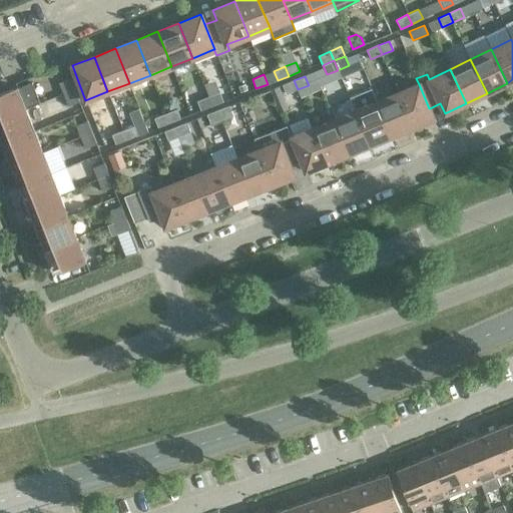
[(75,90),(70,78),(59,83),(63,94),(75,90)]
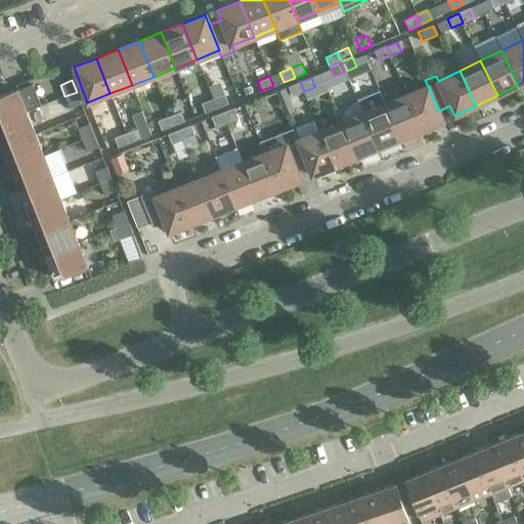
[(304,91),(300,82),(289,87),(292,96),(304,91)]
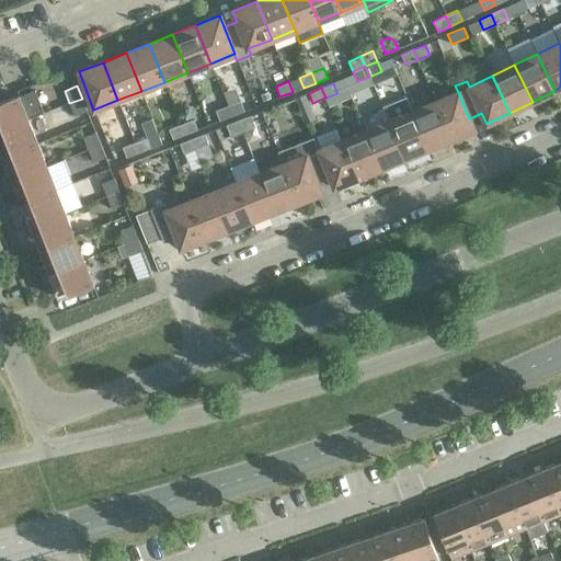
[(0,130),(29,119),(44,114),(35,91),(20,96),(19,95),(0,102),(0,130)]
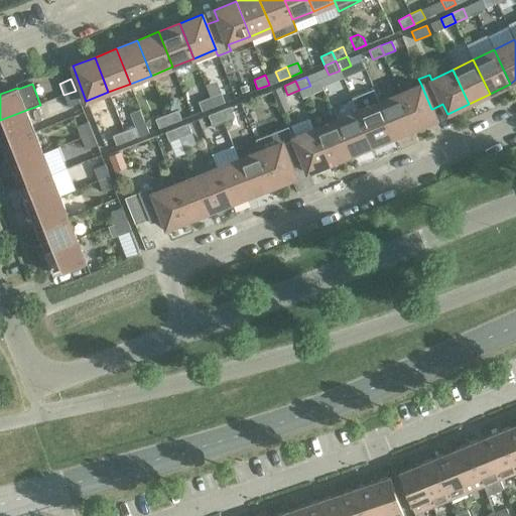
[(421,85),(400,94),(414,128),(436,119),(432,109),(431,109),(421,85)]
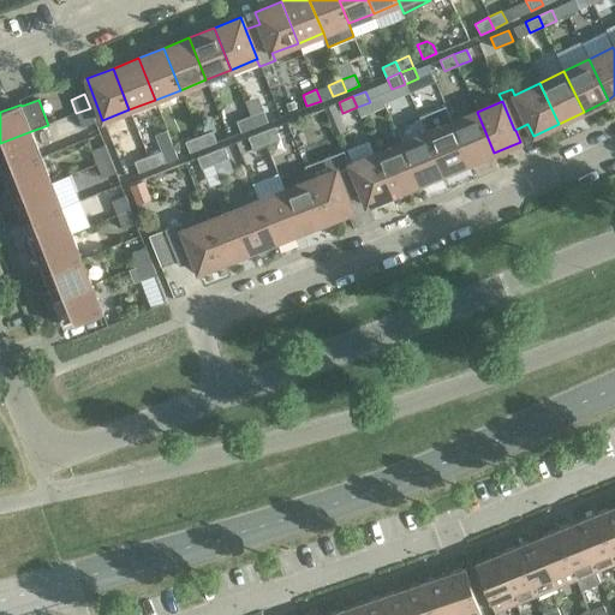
[(335,103),(327,108),(338,136),(347,131),(335,103)]
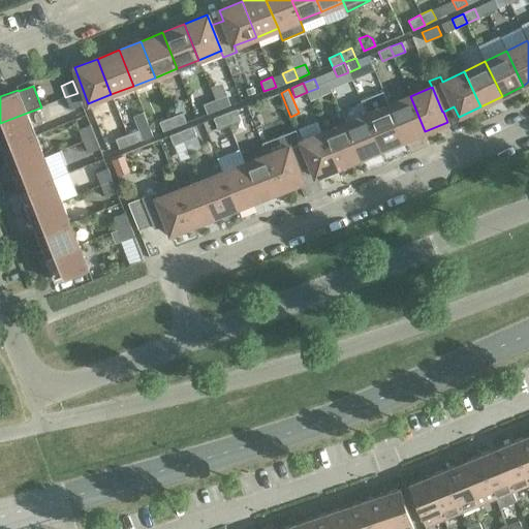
[(82,104),(78,93),(65,97),(70,110),(82,104)]
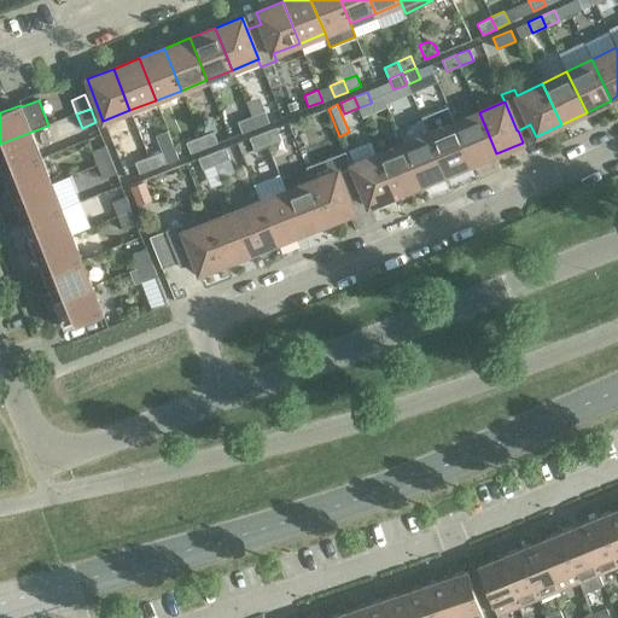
[(264,111),(250,117),(255,128),(268,122),(264,111)]
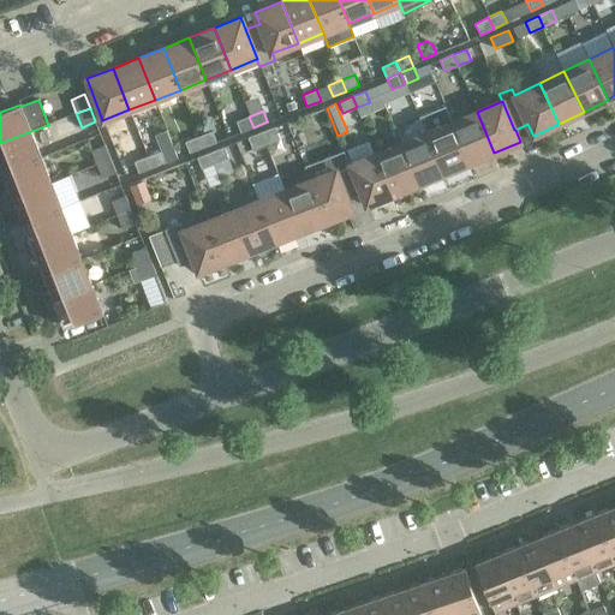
[(494,153),(477,112),(452,121),(469,163),(494,153)]
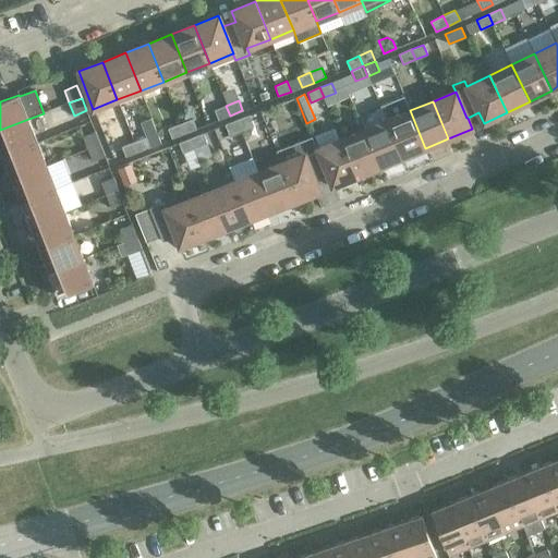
[(230,116),(226,106),(214,110),(218,120),(230,116)]
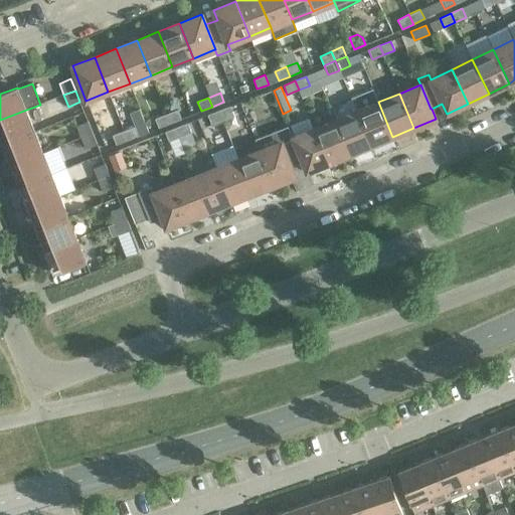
[(392,137),(378,102),(356,111),(371,145),(392,137)]
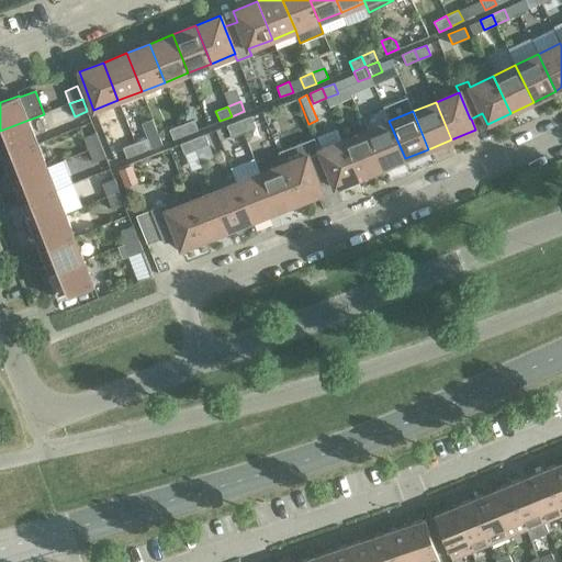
[(255,126),(251,115),(238,121),(243,131),(255,126)]
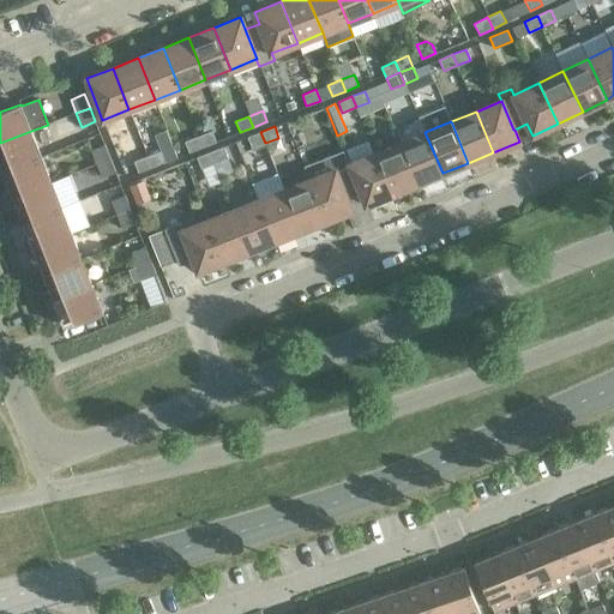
[(41,156),(31,131),(0,143),(0,166),(2,172),(41,156)]
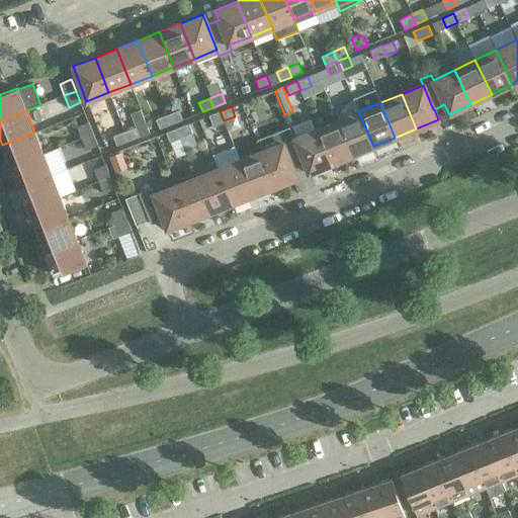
[(178,110),(167,114),(171,124),(182,119),(178,110)]
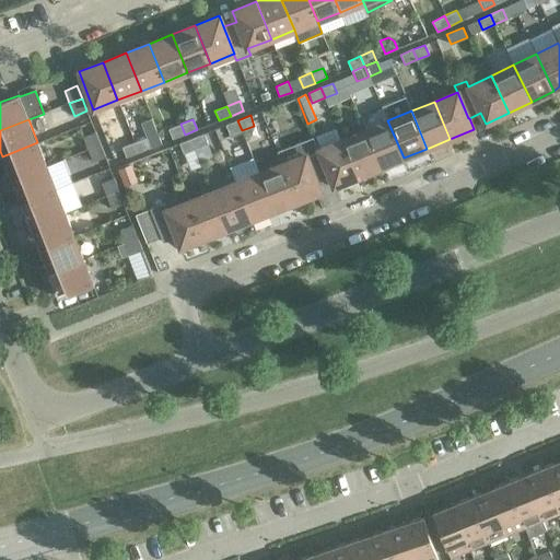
[(242,130),(237,120),(225,125),(230,136),(242,130)]
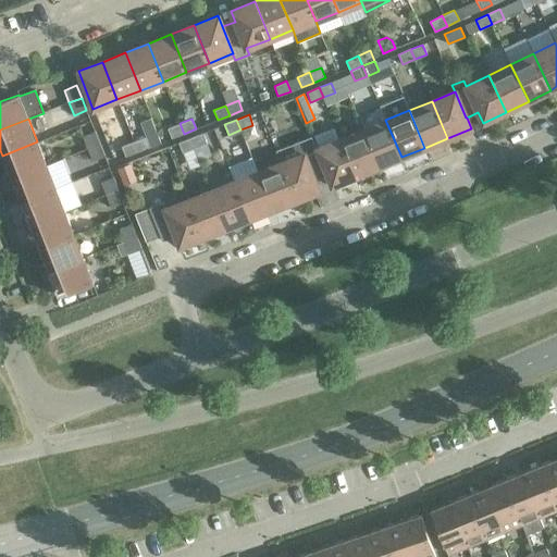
[(401,157),(385,120),(362,130),(379,166),(401,157)]
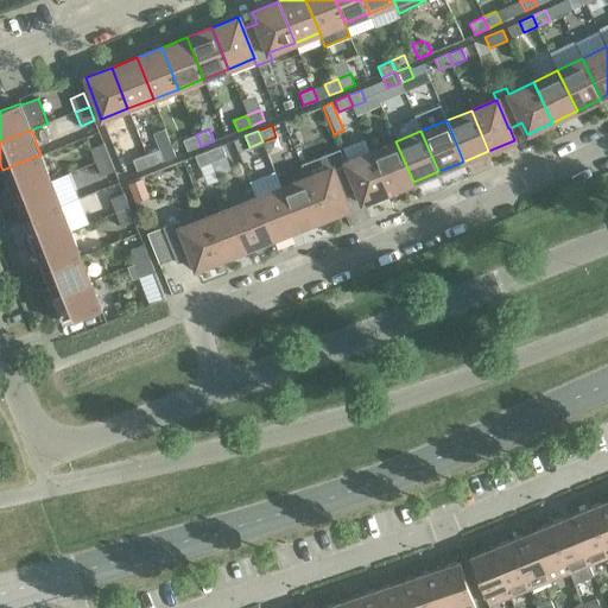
[(201,146),(196,134),(183,140),(188,151),(201,146)]
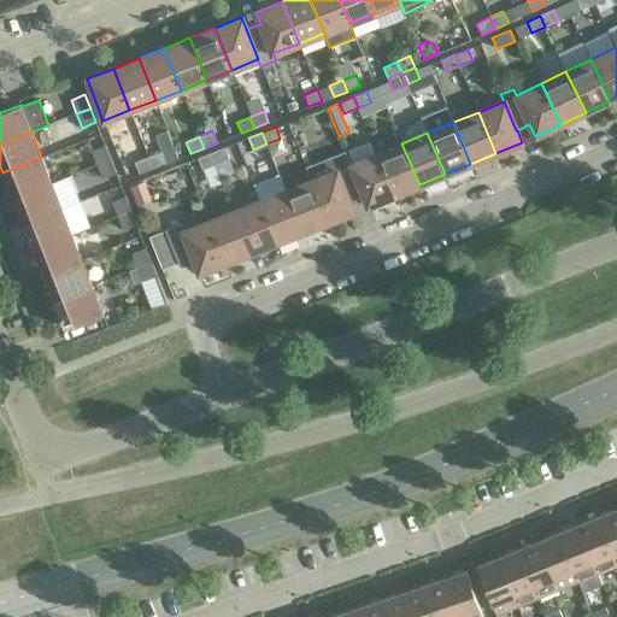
[(419,184),(401,144),(376,153),(394,195),(419,184)]
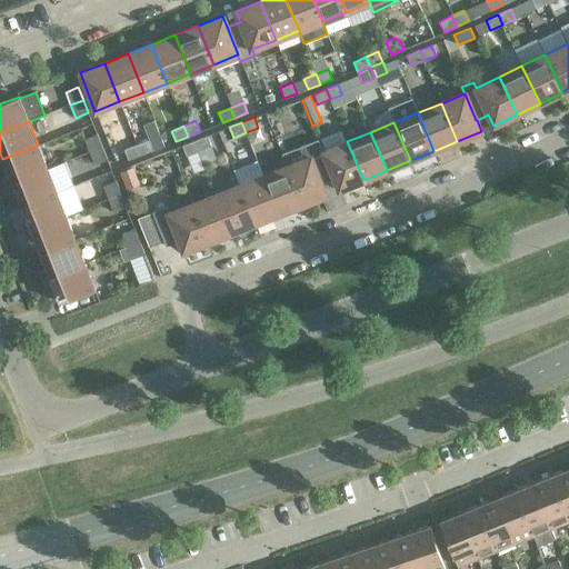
[(102,147),(97,135),(85,139),(89,152),(102,147)]
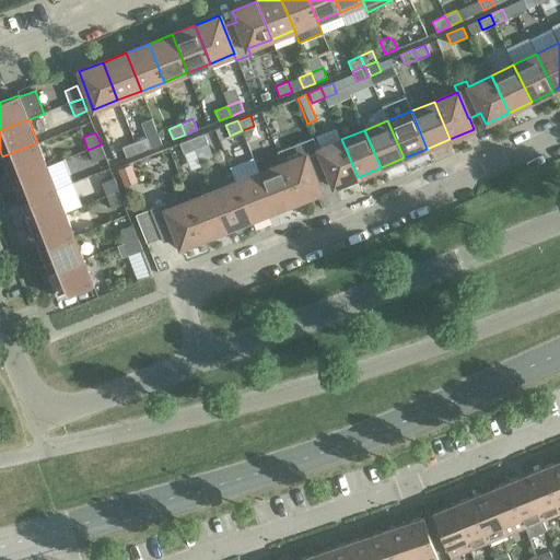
[(208,143),(203,133),(191,139),(196,149),(208,143)]
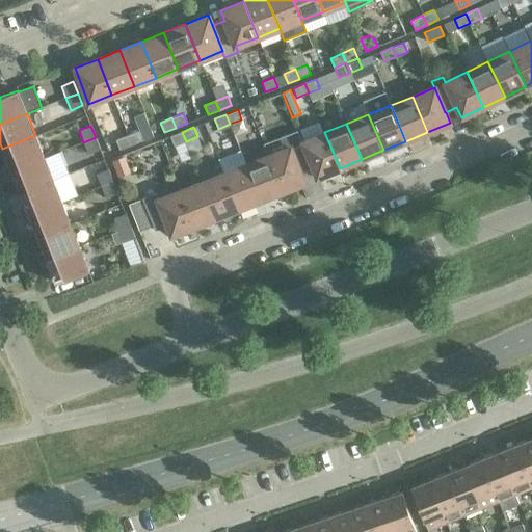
[(139,131),(128,135),(131,144),(143,140),(139,131)]
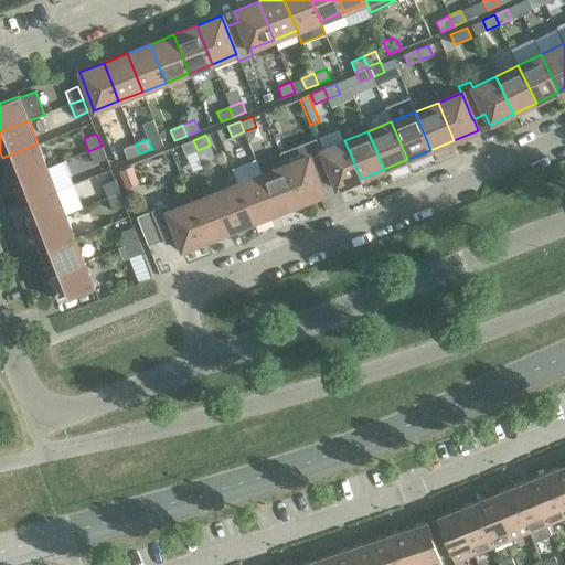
[(198,150),(193,140),(181,145),(185,155),(198,150)]
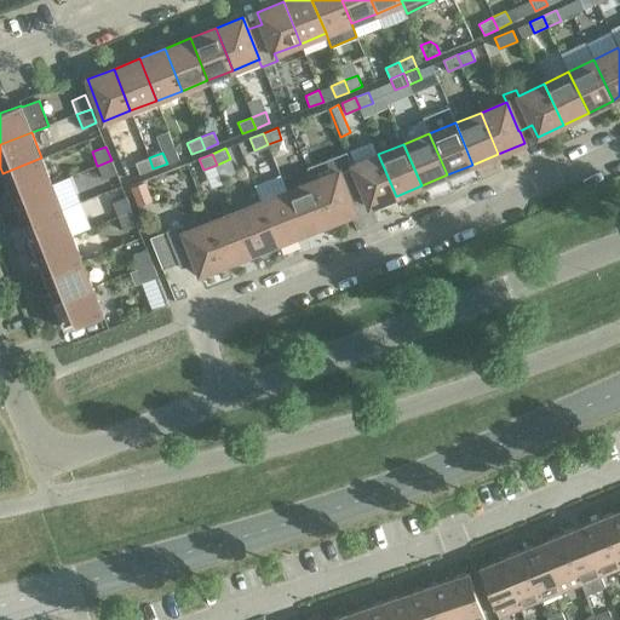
[(378,154),(352,165),(365,195),(369,207),(396,196),(378,154)]
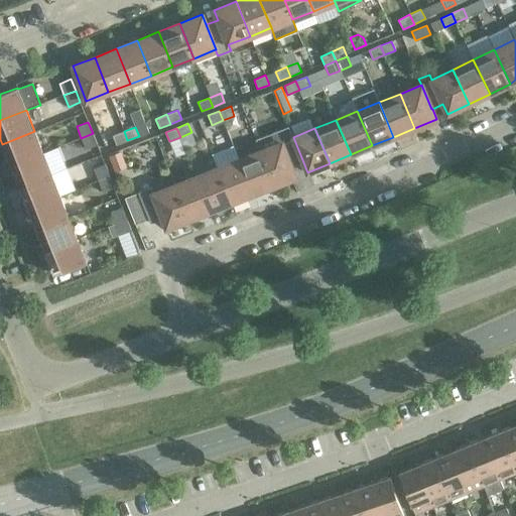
[(42,153),(34,131),(2,144),(7,158),(3,160),(6,167),(42,153)]
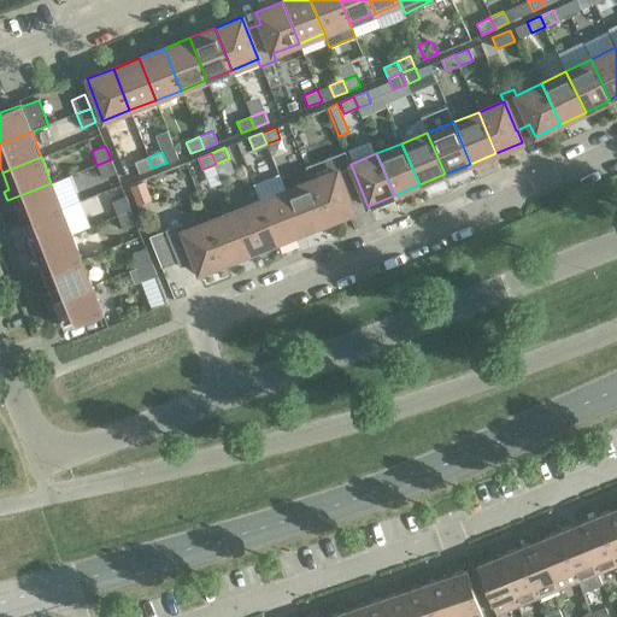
[(152,168),(148,157),(135,163),(139,174),(152,168)]
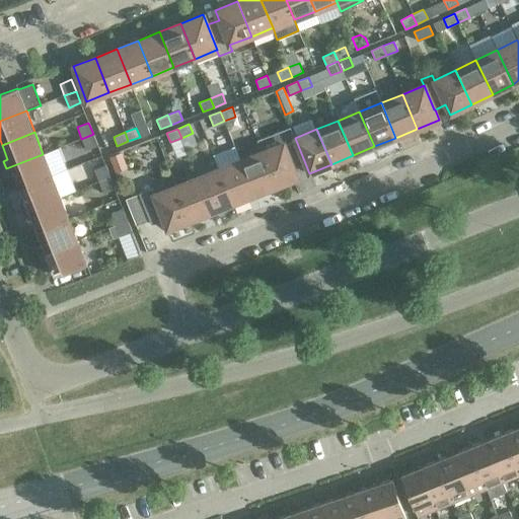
[(283,143),(262,151),(275,187),(297,178),(293,168),(305,163),(295,138),(293,133),(281,138),(283,143)]
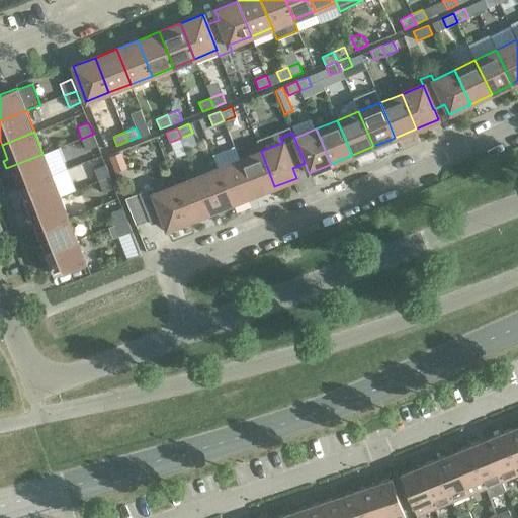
[(97,146),(93,134),(81,139),(86,150),(97,146)]
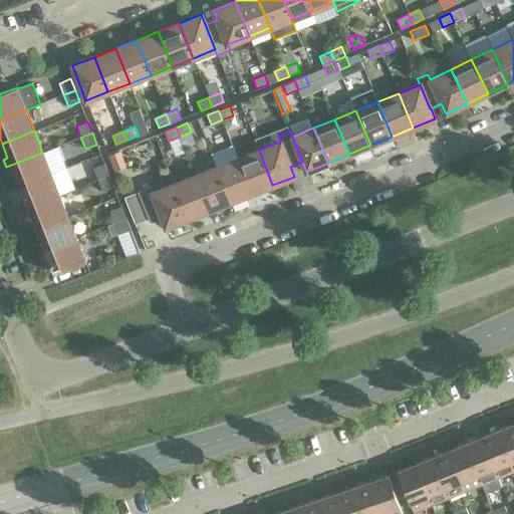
[(272,185),(259,150),(237,159),(251,194),(272,185)]
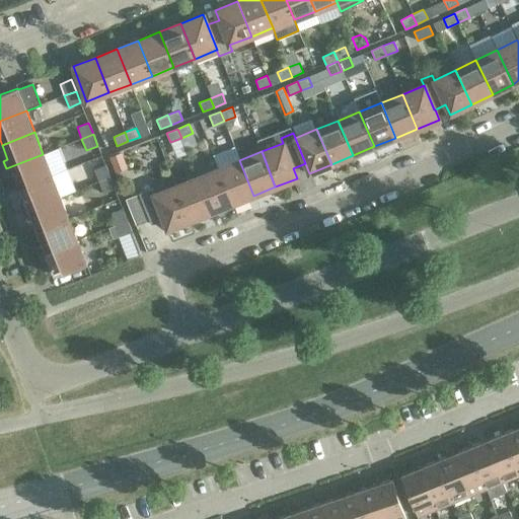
[(126,167),(120,153),(110,157),(117,171),(126,167)]
